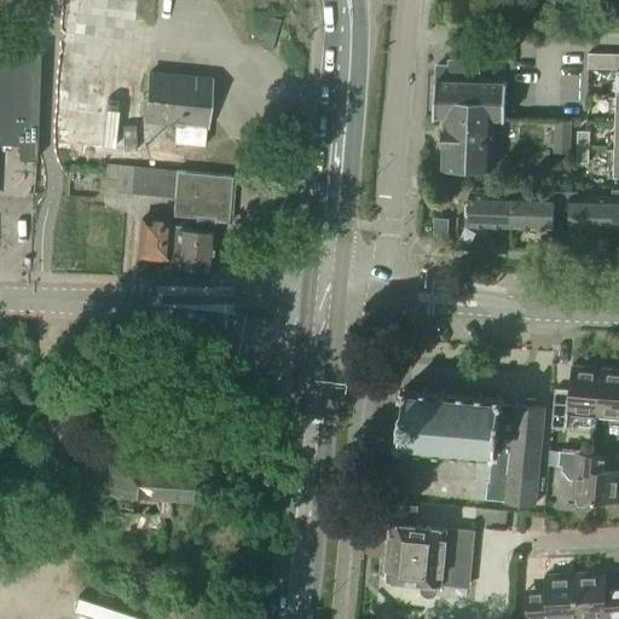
[(18,160),(34,160),(39,53),(0,51),(0,145),(19,146),(18,160)]
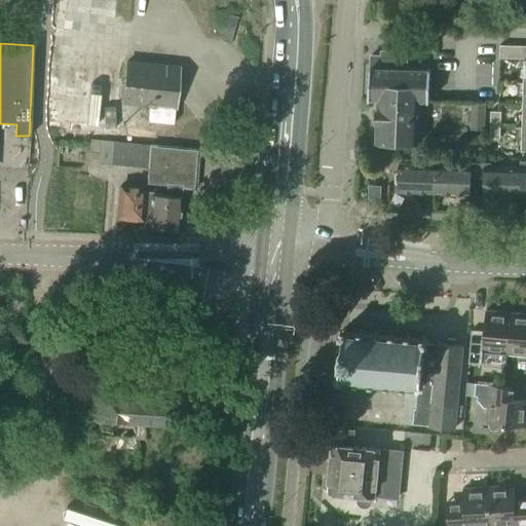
[(525,45),(500,45),(499,59),(525,59),(524,81),(525,81),(525,45)]
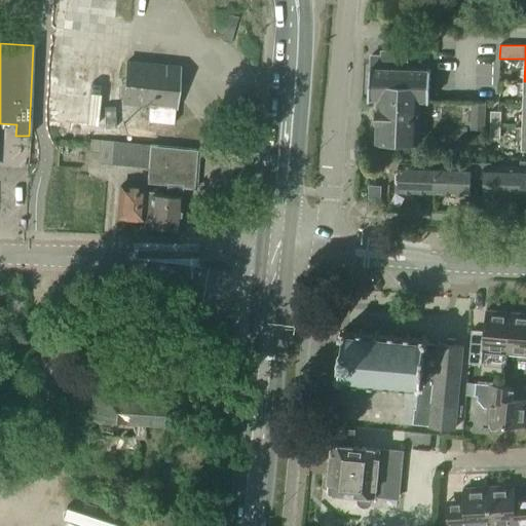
[(403,58),(403,52),(382,52),(382,57),(372,57),(371,69),(370,69),(369,100),(378,100),(420,102),(429,102),(430,71),(407,70),(407,58),(403,58)]
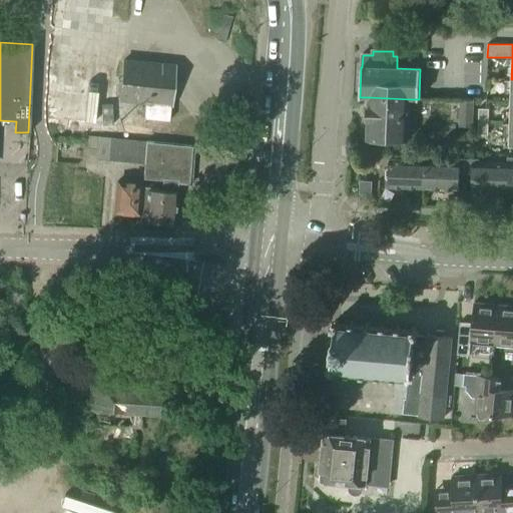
[(168,121),(174,67),(123,62),(119,101),(144,104),(143,119),(168,121)]
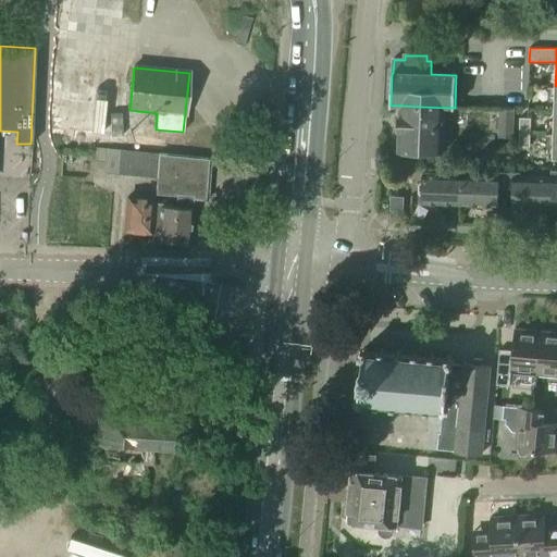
[(444,152),(445,108),(400,106),(398,150),(444,152)]
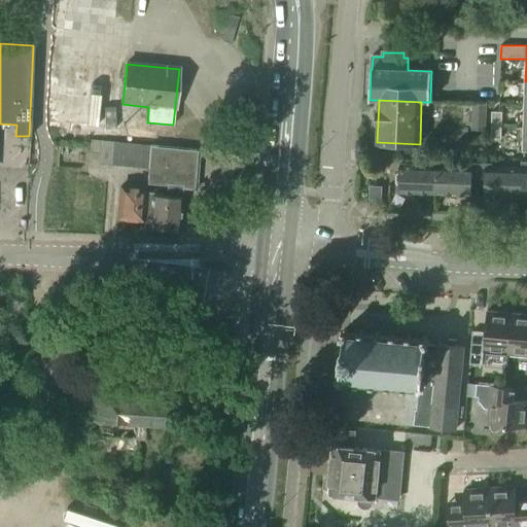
[(486,130),(486,104),(472,103),(472,129),(486,130)]
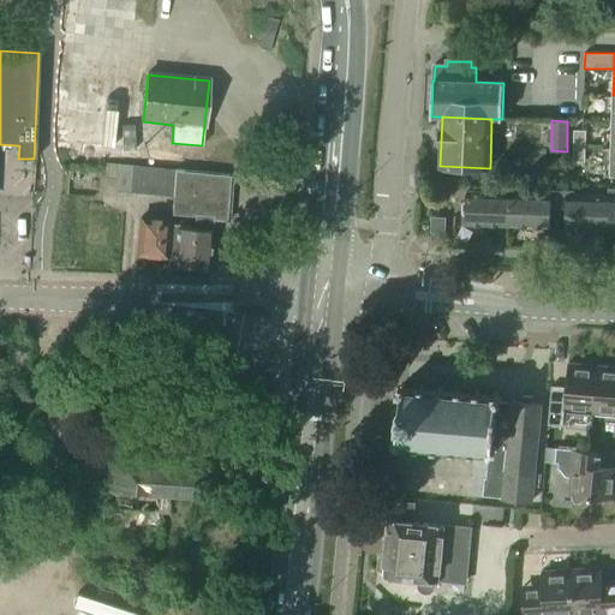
[(585,162),(586,131),(574,131),(573,162),(585,162)]
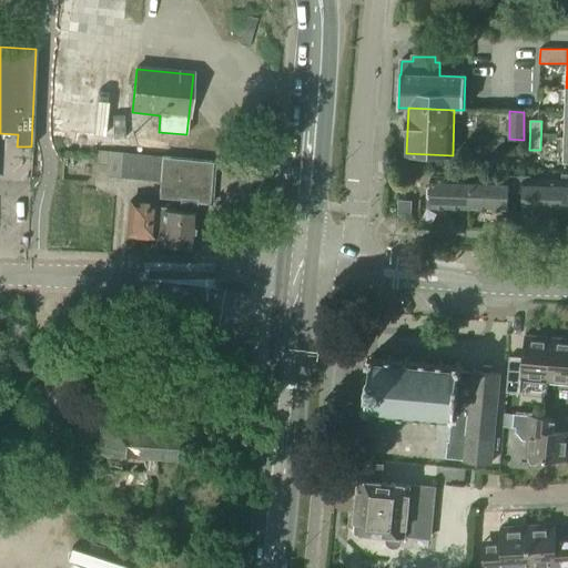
[(161,155),(162,144),(139,142),(138,153),(161,155)]
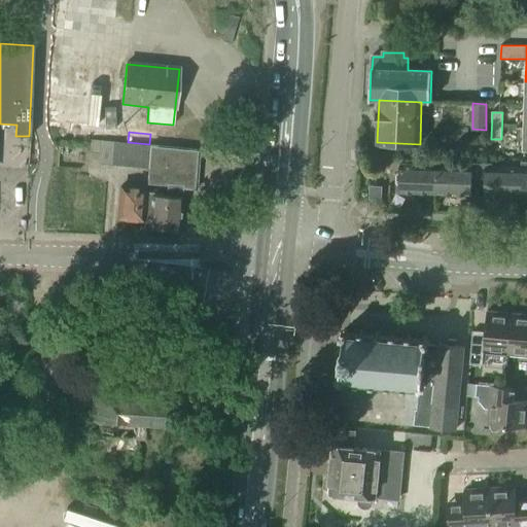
[(148,169),(150,147),(101,143),(100,165),(148,169)]
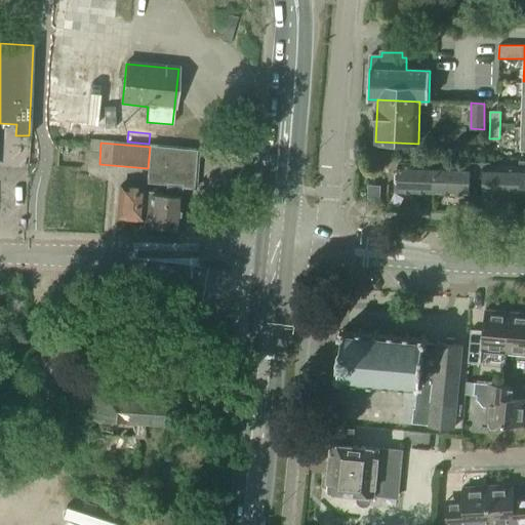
[(193,189),(196,151),(150,147),(148,168),(146,185),(166,187),(165,196),(153,195),(153,193),(146,192),(146,193),(151,193),(149,218),(148,227),(149,227),(151,230),(157,231),(160,228),(177,230),(182,188),(193,189)]
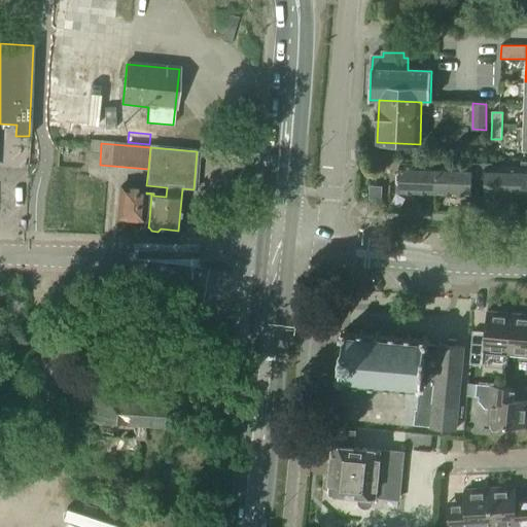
[(397,175),(397,181),(401,186),(401,191),(470,195),(470,179),(478,179),(479,165),(471,164),(471,168),(402,165),(401,171),(397,175)]
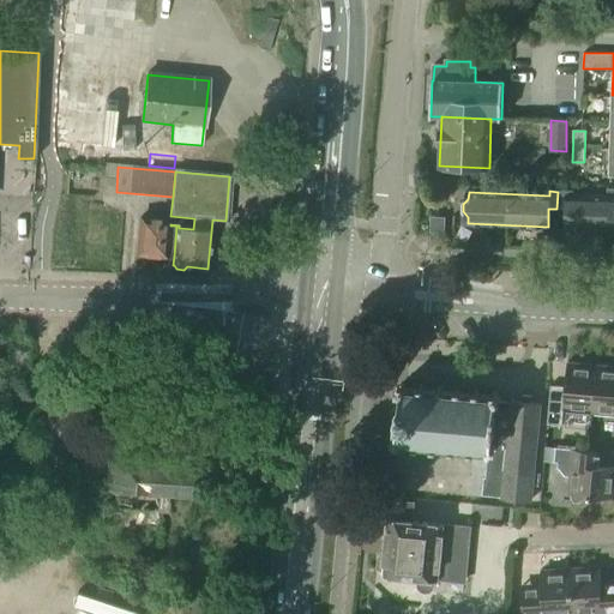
[(558,192),(557,209),(566,209),(566,228),(613,228),(613,196),(567,194),(567,192),(558,192)]
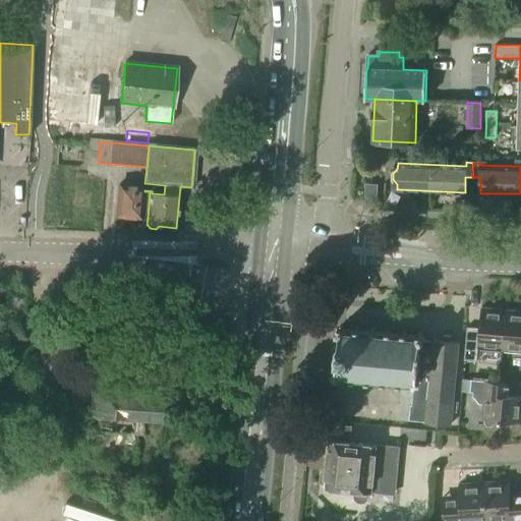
[(148,217),(150,191),(145,191),(145,190),(145,187),(119,185),(116,216),(140,218),(141,217),(148,217)]
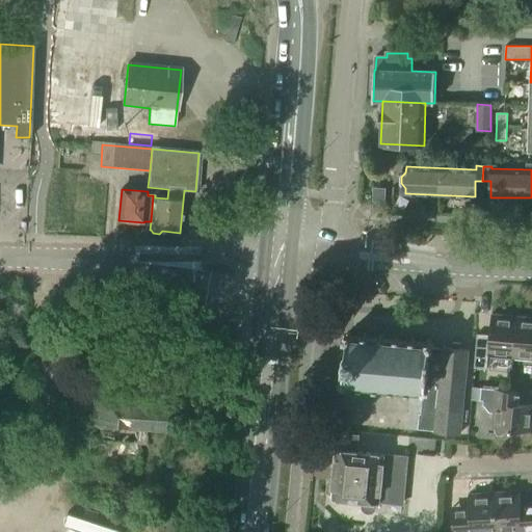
[(513,357),(516,317),(491,315),(487,355),(513,357)]
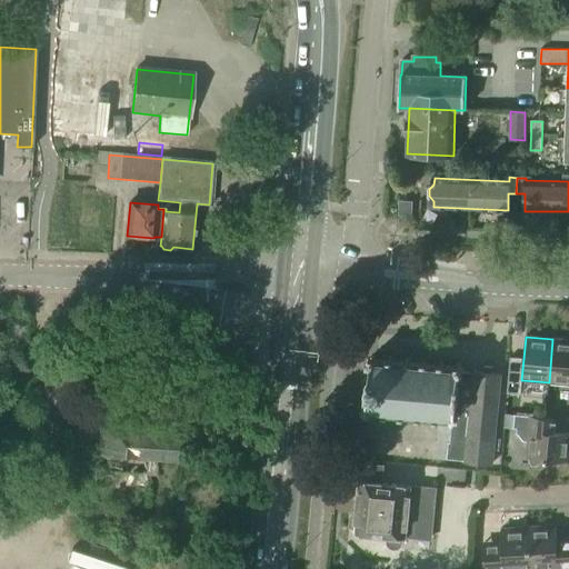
[(568,340),(552,339),(549,382),(568,383),(568,340)]
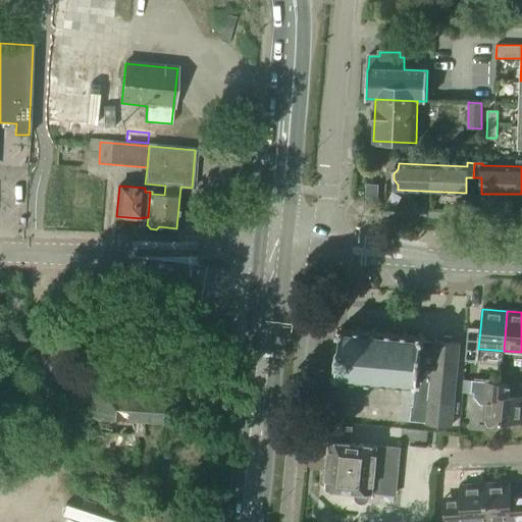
[(345,331),(345,327),(341,326),(341,330),(336,330),(336,333),(341,334),(336,371),(332,371),(332,374),(336,375),(335,378),(340,379),(340,375),(352,376),(352,380),(356,380),(356,376),(368,377),(367,381),(371,381),(371,378),(383,379),(382,382),(386,383),(387,379),(399,380),(399,384),(403,384),(403,380),(415,381),(414,385),(418,385),(418,382),(422,382),(422,380),(431,381),(429,401),(454,404),(459,344),(452,344),(452,337),(444,336),(444,343),(434,342),(434,344),(426,343),(426,338),(423,338),(423,334),(419,334),(419,337),(407,336),(408,333),(404,332),(404,336),(392,335),(392,331),(387,331),(387,334),(376,333),(376,330),(372,329),(371,333),(360,332),(360,328),(356,328),(356,332),(345,331)]
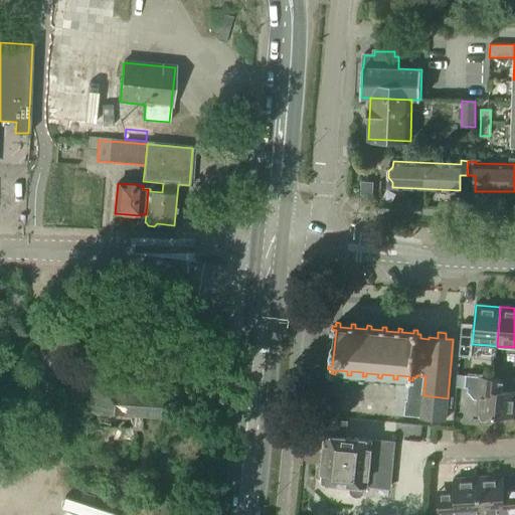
[(472,357),(472,348),(460,347),(459,356),(472,357)]
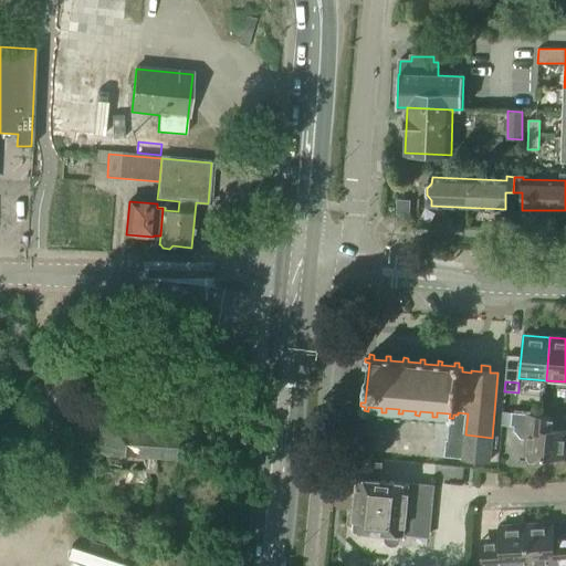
[(565,459),(565,431),(542,429),(543,416),(512,413),(511,427),(514,427),(513,431),(520,440),(525,440),(523,456),(527,457),(526,460),(530,463),(533,463),(536,461),(537,457),(565,459)]
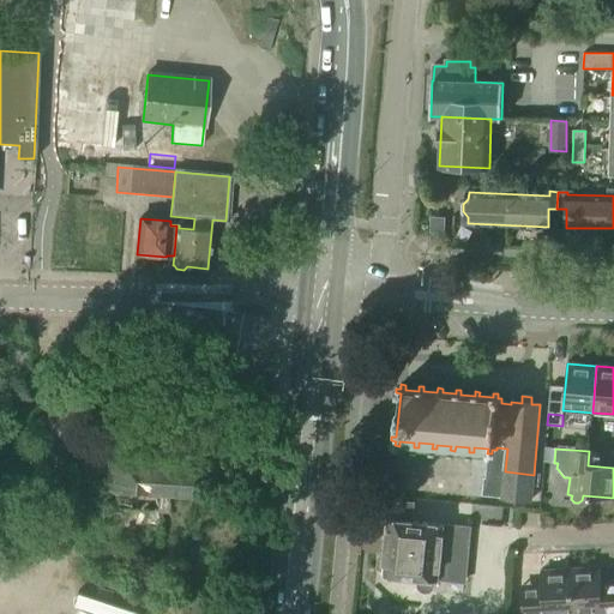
[(103,491),(187,497),(190,468),(104,462),(103,491)]
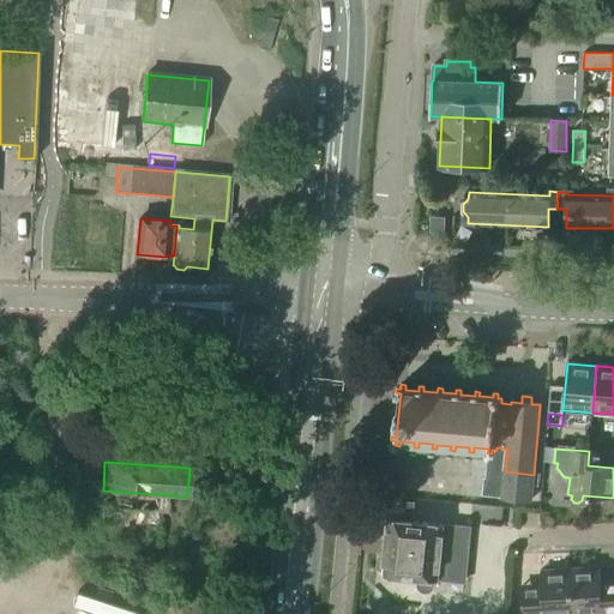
[(0,492),(0,503),(16,504),(16,493),(0,492)]
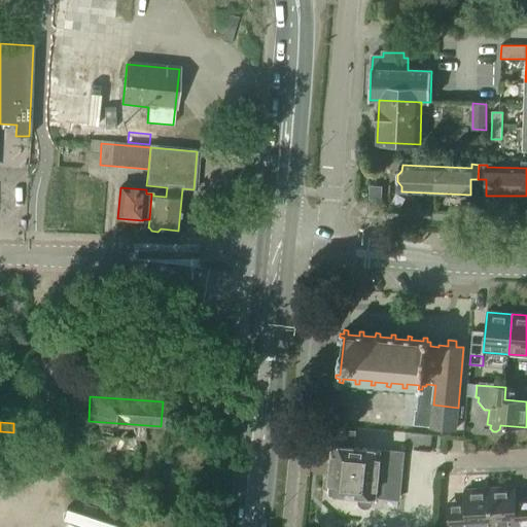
[(335,430),(334,446),(355,448),(356,432),(335,430)]
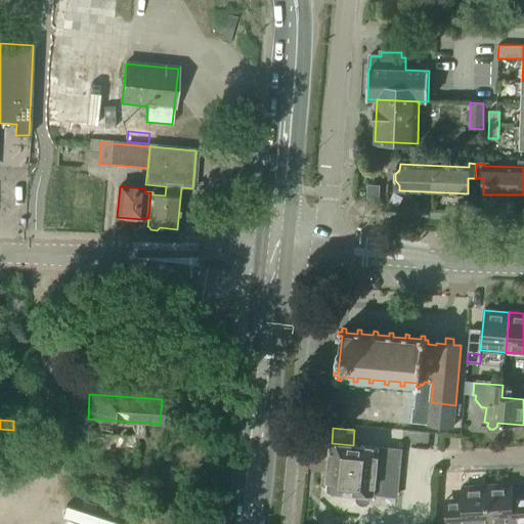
[(397,496),(399,471),(401,449),(353,445),(332,443),(329,474),(324,476),(323,484),(328,486),(328,490),(356,492),(356,496),(357,500),(360,504),(363,505),(367,505),(370,501),(372,497),(372,494),(397,496)]
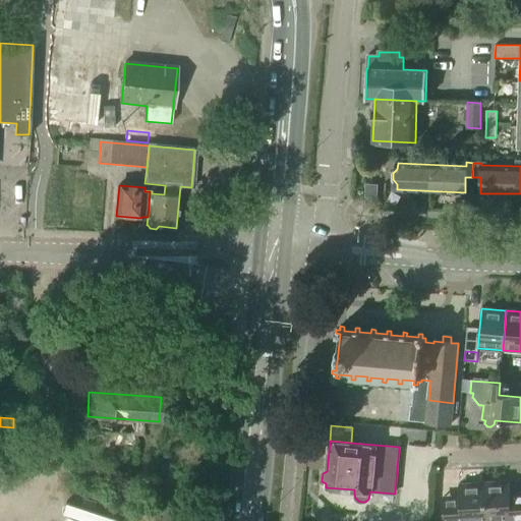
[(508,480),(482,482),(484,520),(520,520),(520,505),(510,506),(508,480)]
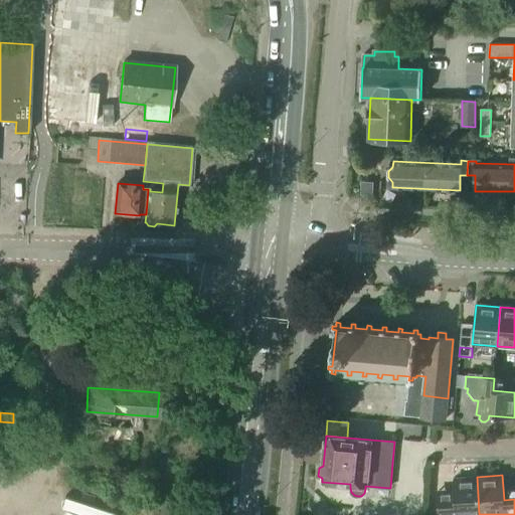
[(455,504),(439,505),(439,514),(479,514),(477,477),(453,479),(455,504)]
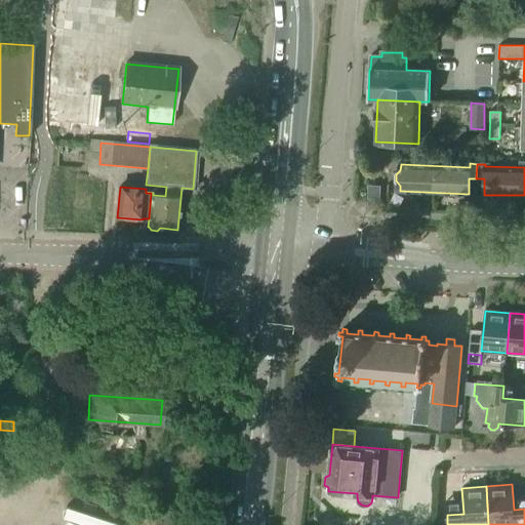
[(174,524),(173,524),(173,516),(135,513),(133,524),(174,524)]
